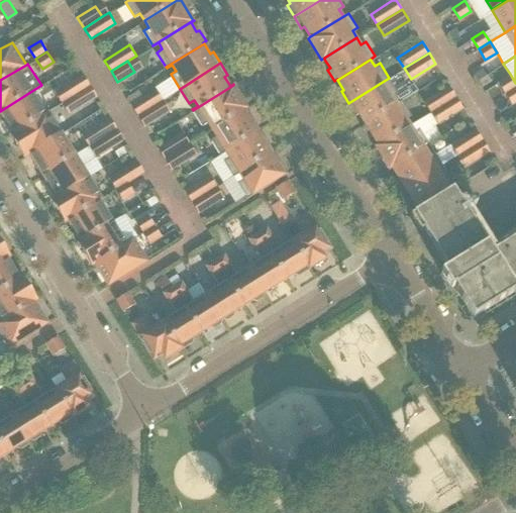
[(499,81),(505,92),(515,86),(515,83),(510,74),(499,81)]
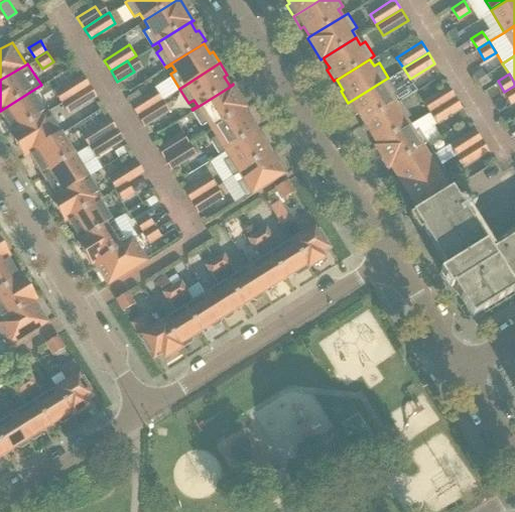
[(388,78),(348,103),(355,114),(358,113),(364,123),(396,102),(395,101),(392,95),(397,92),(388,78)]
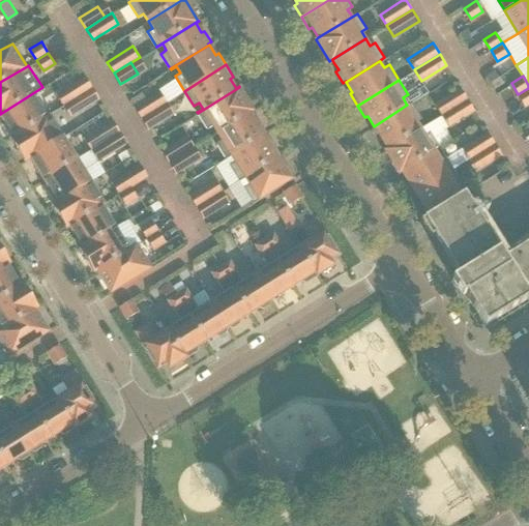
[(42,87),(0,114),(1,115),(9,128),(13,135),(13,136),(50,113),(58,108),(43,86),(42,87)]
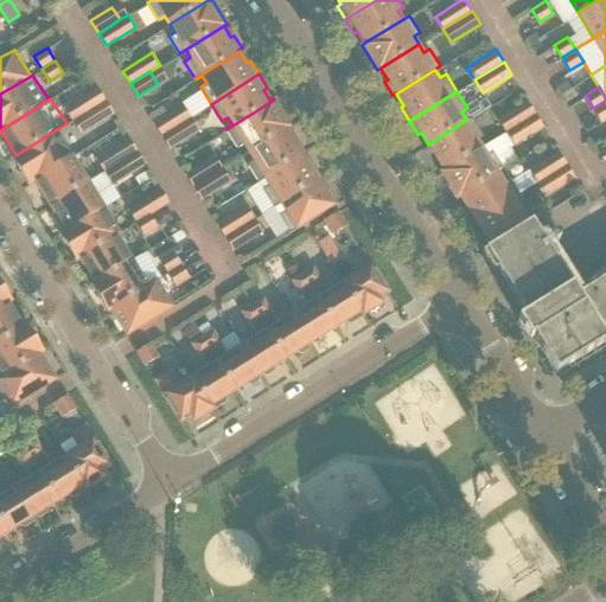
[(74,120),(87,110),(78,98),(65,107),(74,120)]
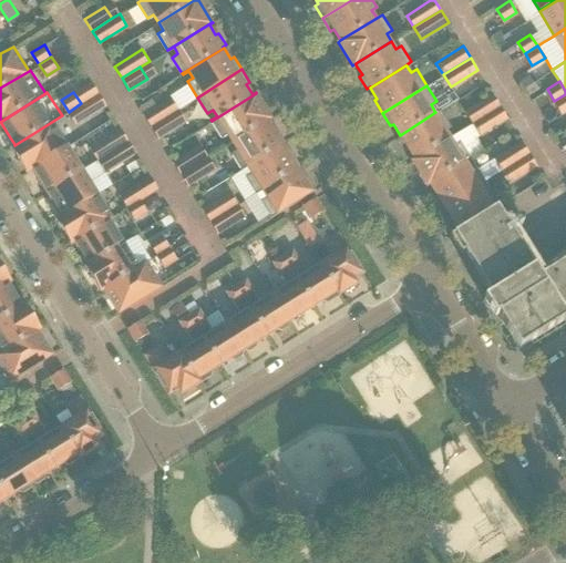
[(227,133),(232,141),(270,116),(256,93),(212,121),(222,136),(227,133)]
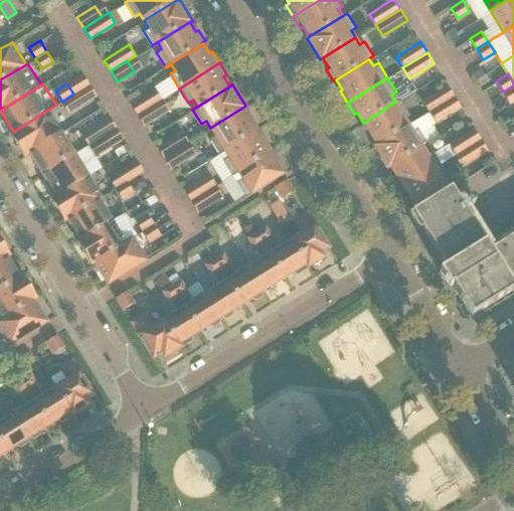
[(422,100),(430,111),(455,96),(448,84),(422,100)]
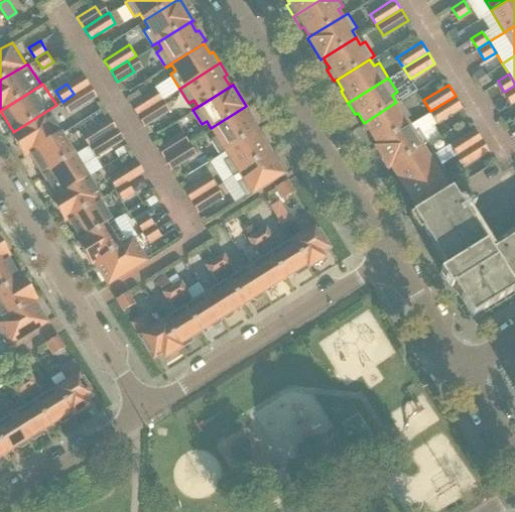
[(514,86),(504,92),(511,103),(514,100),(514,86)]
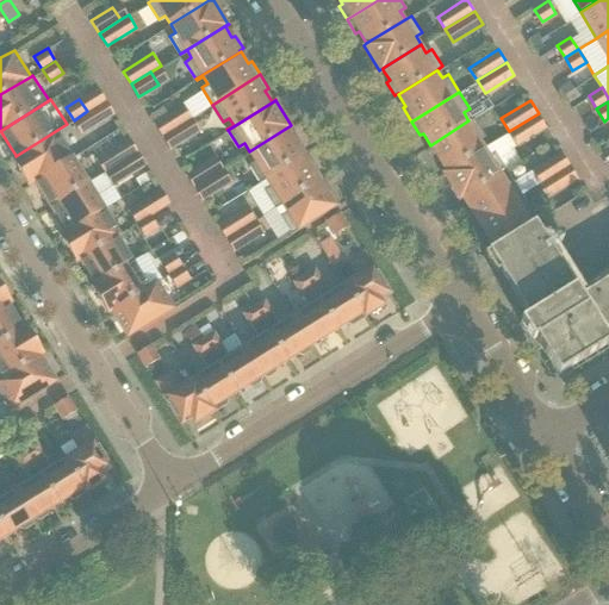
[(163,135),(192,117),(185,104),(155,123),(163,135)]
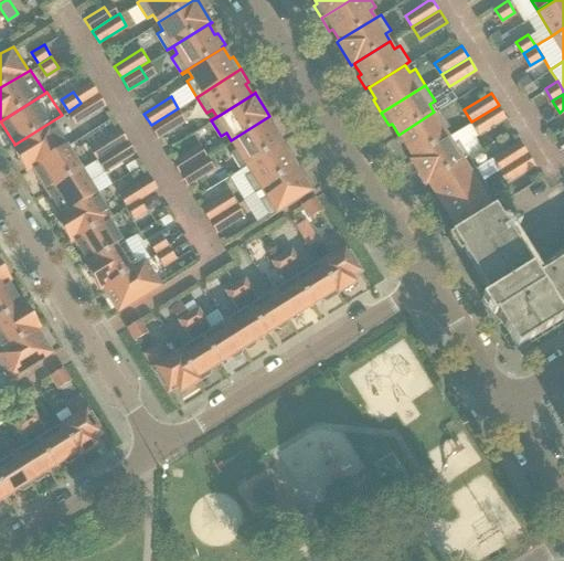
[(68,112),(75,123),(88,115),(81,103),(68,112)]
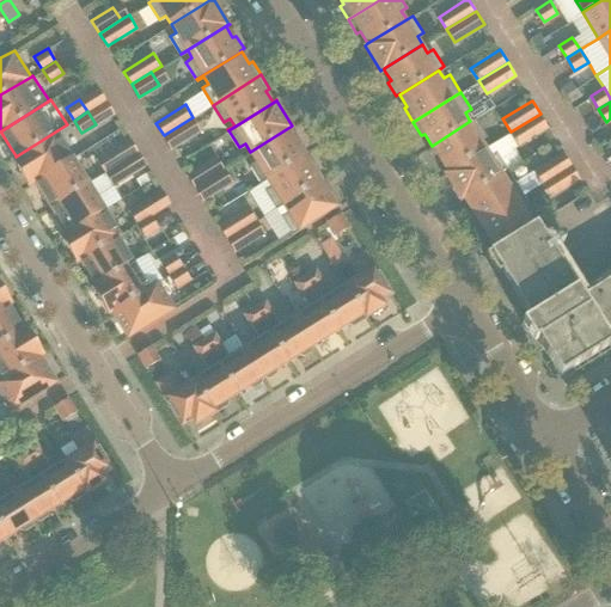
[(541,114),(511,132),(518,145),(548,126),(541,114)]
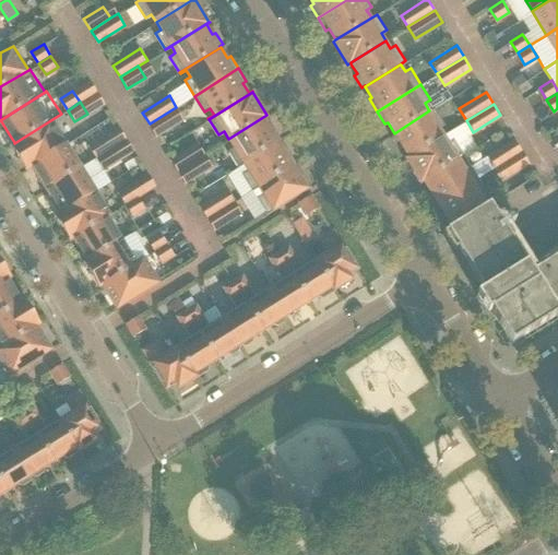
[(150,124),(156,136),(183,118),(176,107),(150,124)]
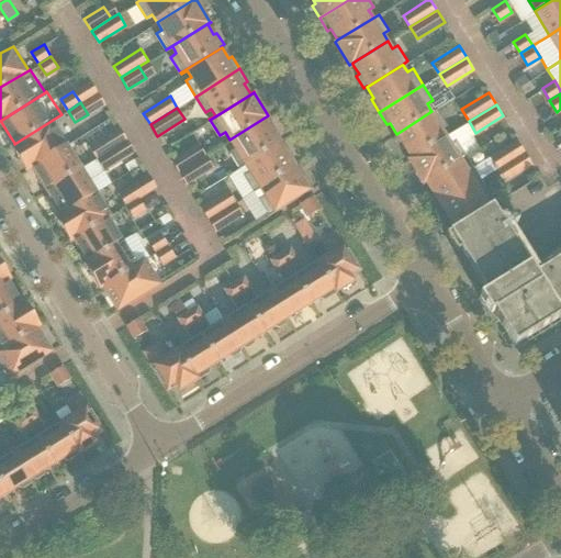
[(396,134),(394,136),(401,148),(404,146),(410,155),(411,156),(411,157),(446,135),(441,127),(447,124),(437,108),(432,111),(396,134)]
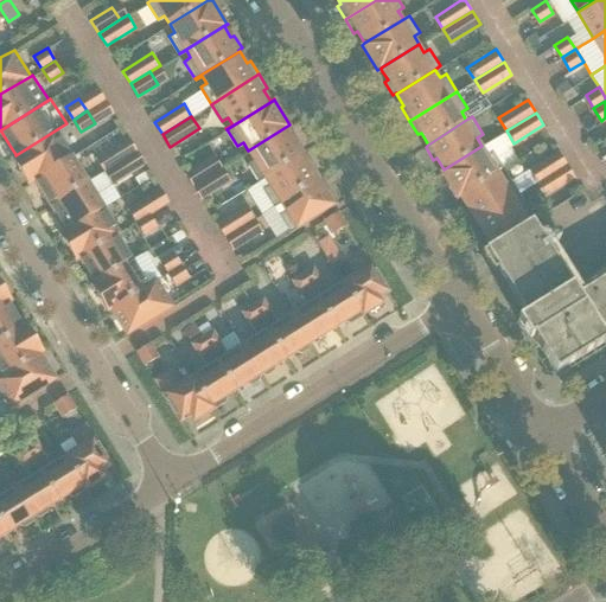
[(248,162),(259,180),(303,153),(301,151),(305,149),(298,136),(294,139),(287,128),(291,126),(289,125),(248,151),(254,159),(248,162)]
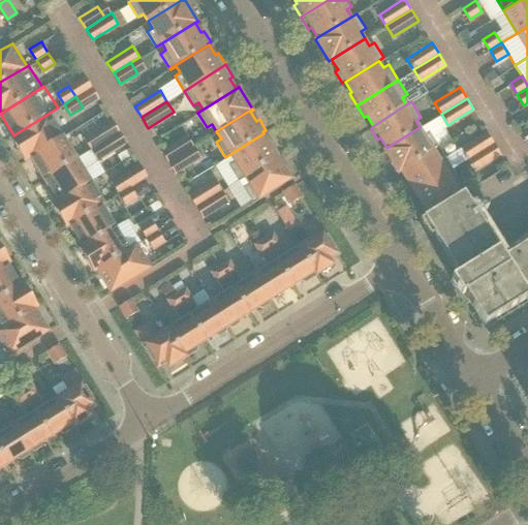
[(11,136),(25,159),(63,135),(50,113),(13,135),(11,136)]
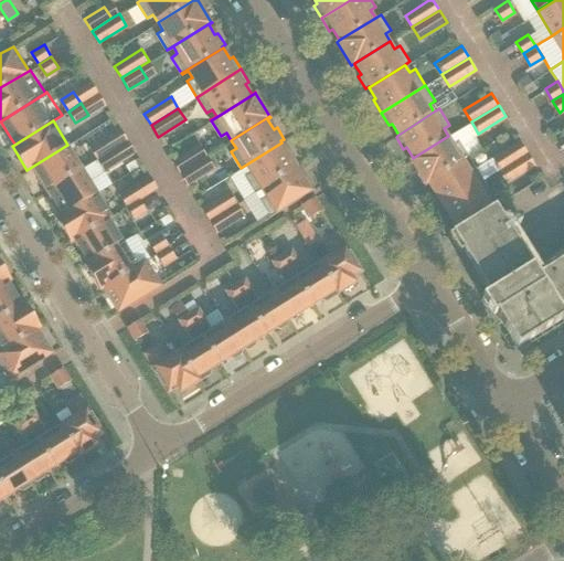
[(413,158),(410,160),(425,183),(428,181),(464,159),(469,156),(459,139),(454,144),(448,136),(413,158)]
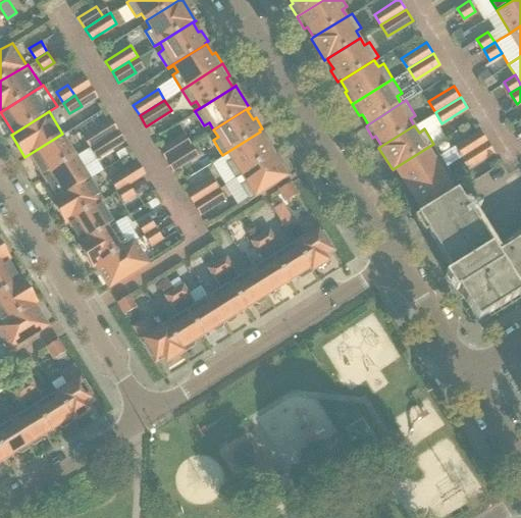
[(90,146),(102,139),(95,128),(84,136),(90,146)]
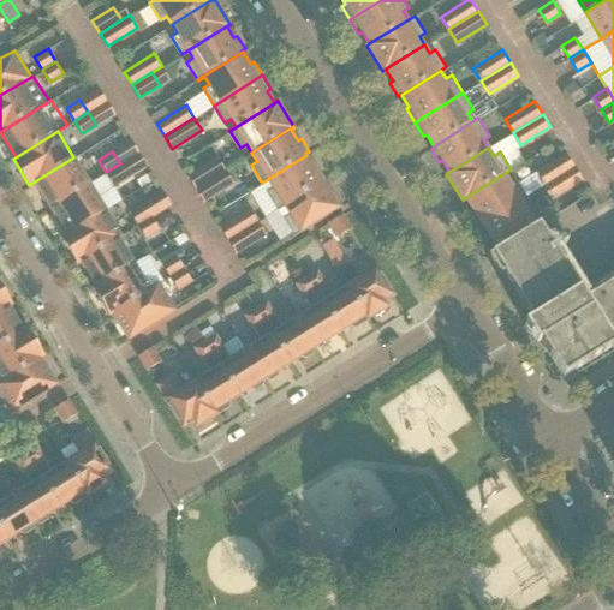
[(537,171),(544,184),(574,165),(567,153),(537,171)]
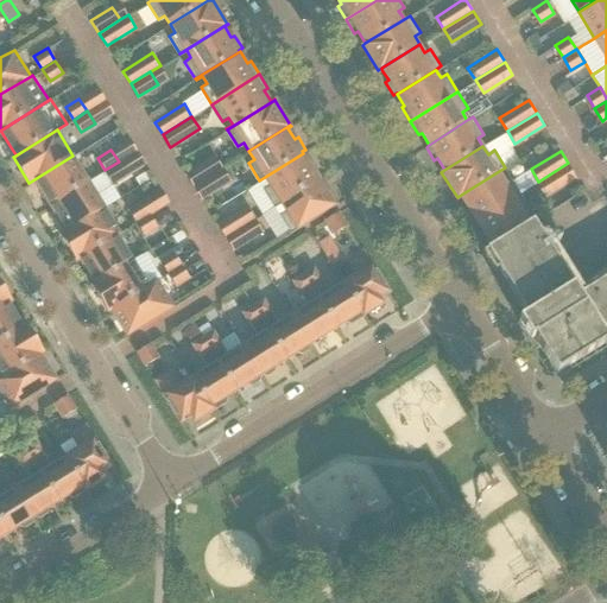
[(264,188),(274,205),(318,178),(318,177),(322,175),(314,163),(310,164),(303,153),(259,181),(265,177),(270,184),(264,188)]
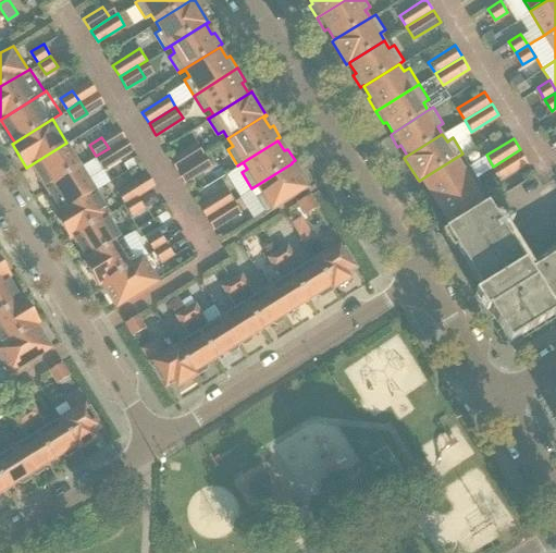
[(177,170),(205,154),(197,142),(171,158),(177,170)]
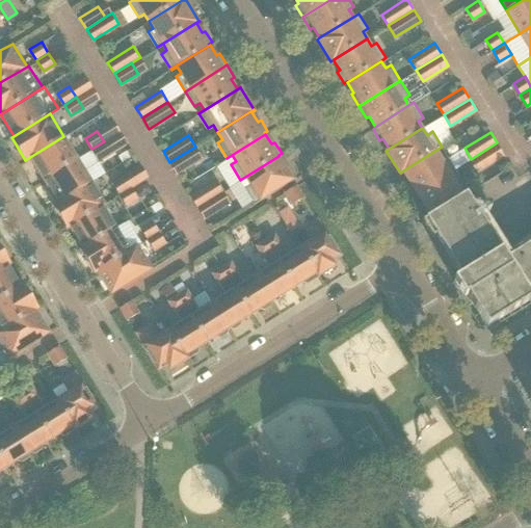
[(30,157),(44,179),(78,158),(63,136),(25,160),(26,160),(30,157)]
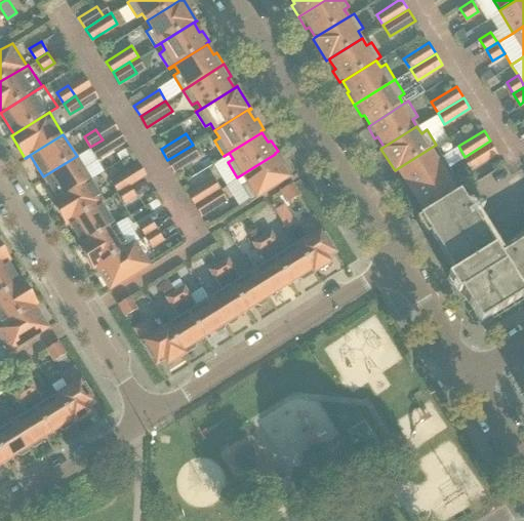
[(90,147),(97,158),(109,151),(103,139),(90,147)]
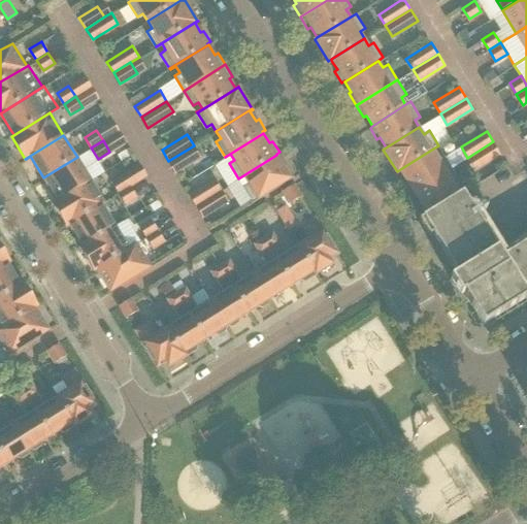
[(493,141),(467,158),(474,168),(500,153),(493,141)]
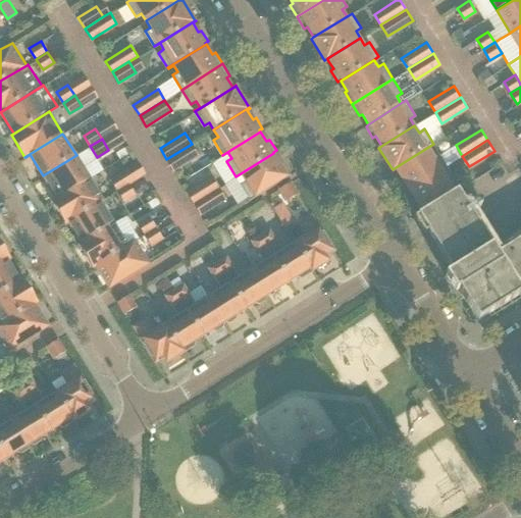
[(173,170),(199,154),(192,144),(166,159),(173,170)]
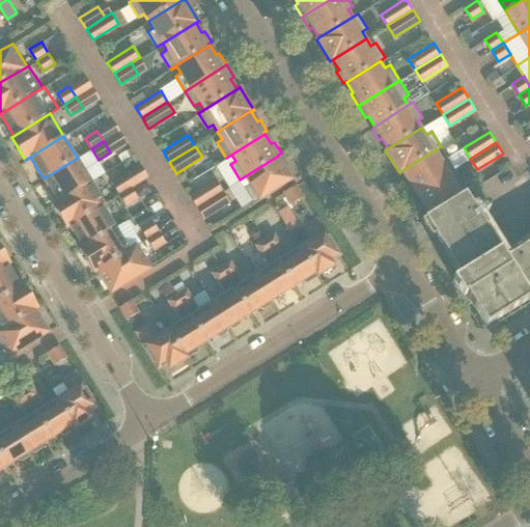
[(78,158),(44,178),(57,200),(91,179),(105,170),(99,160),(91,148),(78,158)]
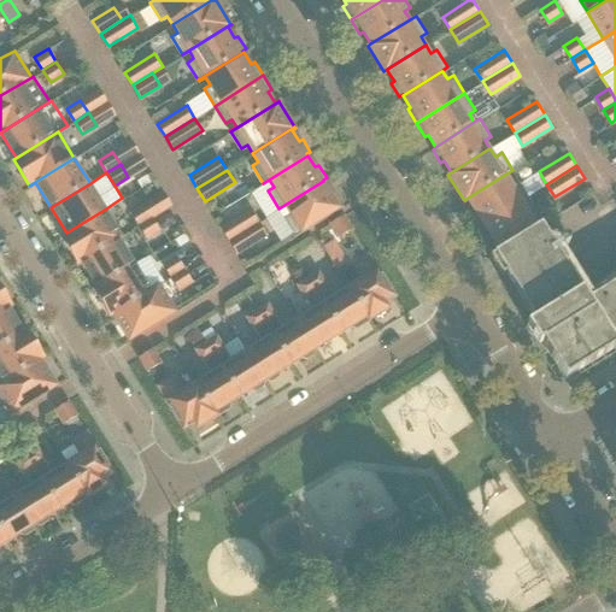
[(506,174),(468,198),(468,199),(469,200),(475,210),(471,212),(480,225),(528,195),(517,178),(511,182),(508,176),(506,175),(506,174)]
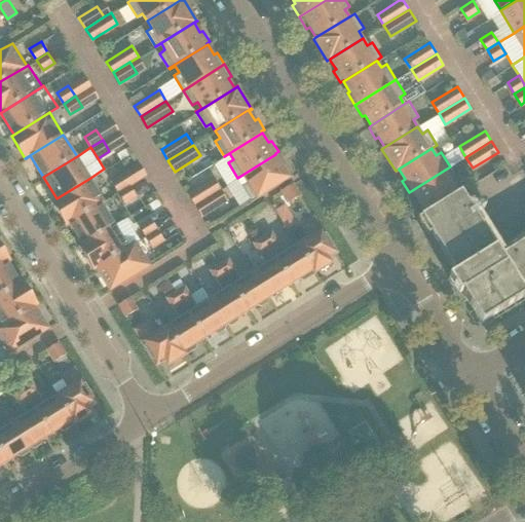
[(275,154),(237,178),(237,179),(242,175),(247,182),(241,185),(252,200),(293,175),(285,162),(283,164),(275,154)]
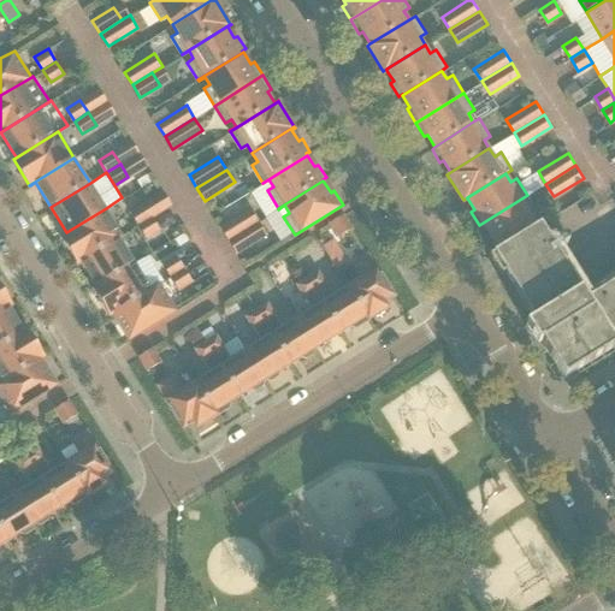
[(527,195),(479,225),(488,239),(491,237),(498,249),(490,254),(490,255),(540,224),(540,223),(537,224),(532,217),(538,213),(527,195)]
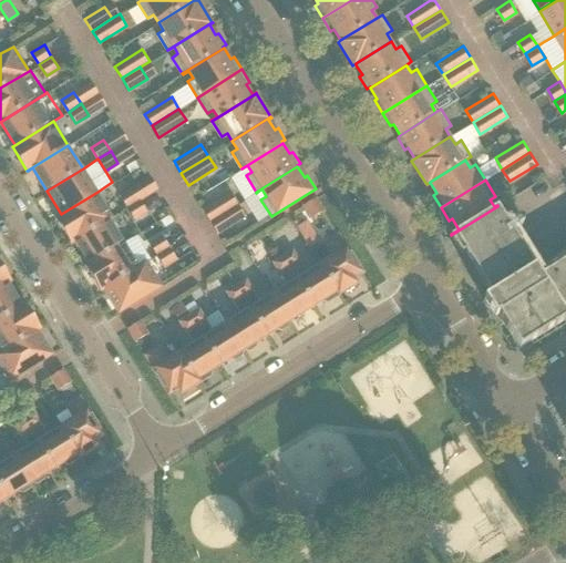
[(140,198),(133,186),(120,194),(127,206),(140,198)]
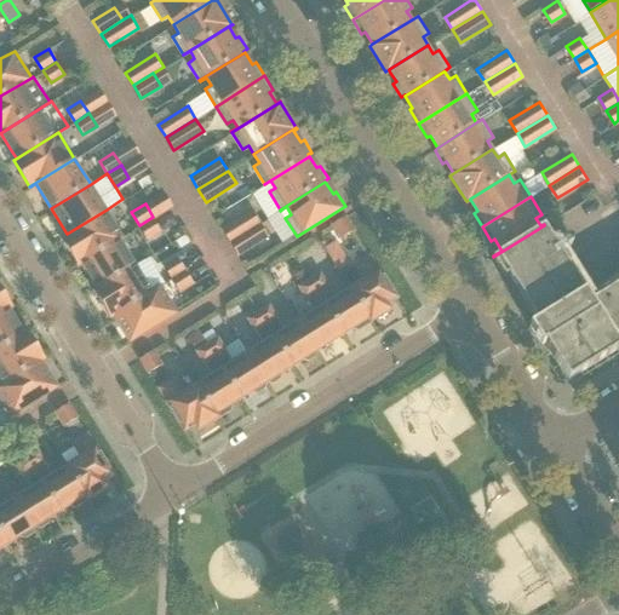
[(61,237),(78,264),(122,236),(107,210),(67,234),(61,237)]
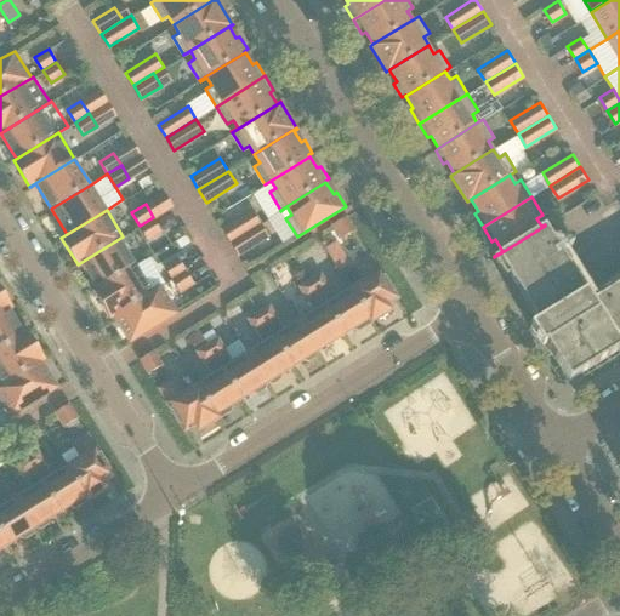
[(231,241),(261,222),(252,210),(222,228),(231,241)]
